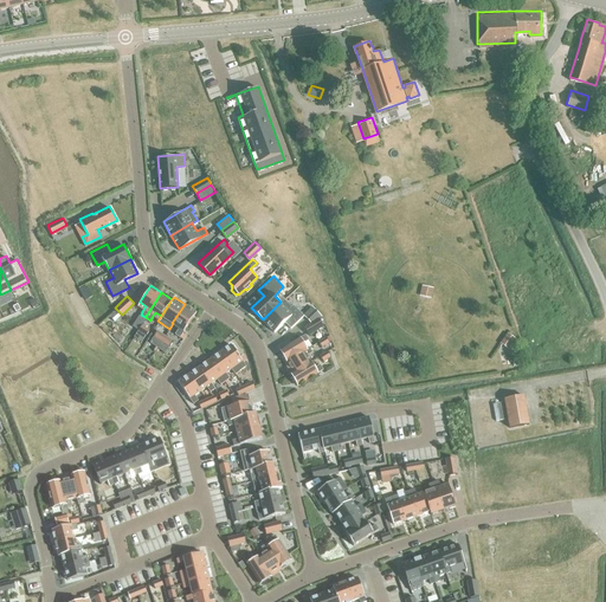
[(281,302),(263,319),(274,330),(284,321),(291,327),(304,315),(303,314),(294,304),(291,305),(284,298),(281,302)]
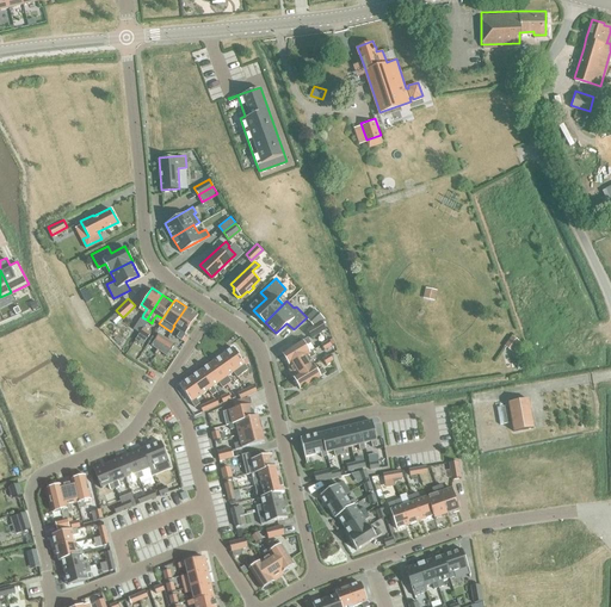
[(197,314),(186,307),(173,326),(174,326),(179,329),(176,335),(181,339),(184,334),(184,333),(185,333),(197,314)]
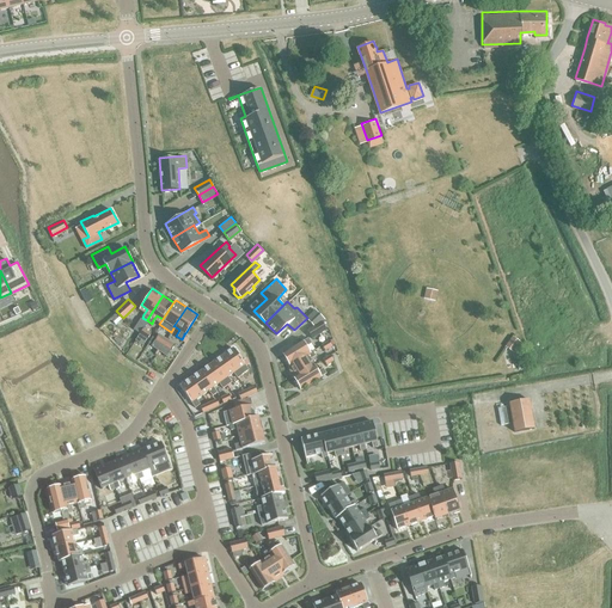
[(314,308),(306,317),(307,318),(313,325),(322,320),(324,318),(314,308)]
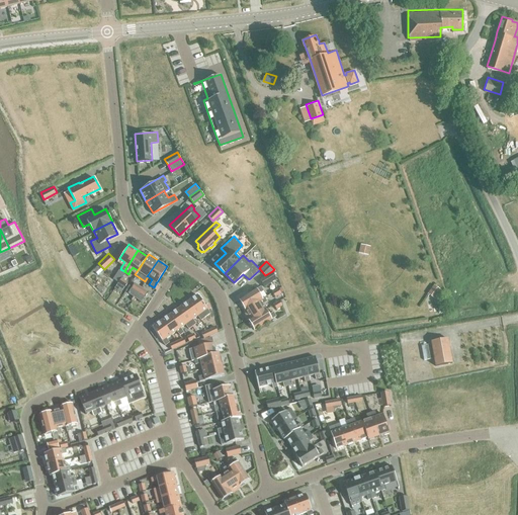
[(260,278),(264,284),(276,277),(272,271),(265,275),(260,278)]
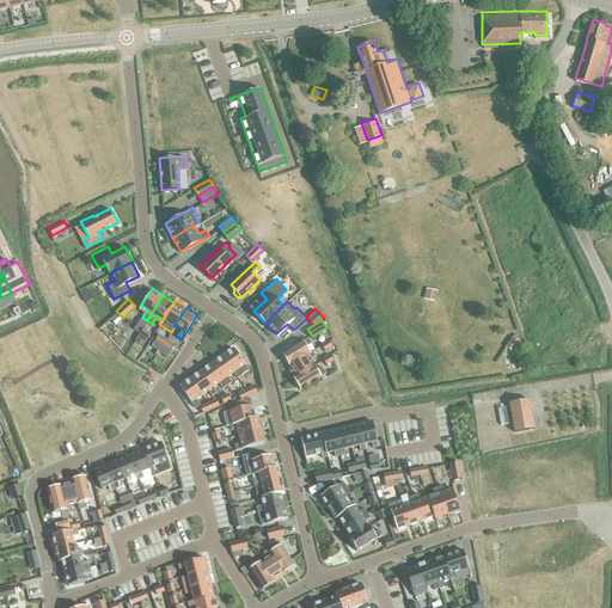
[(139,332),(147,337),(151,331),(144,326),(139,332)]
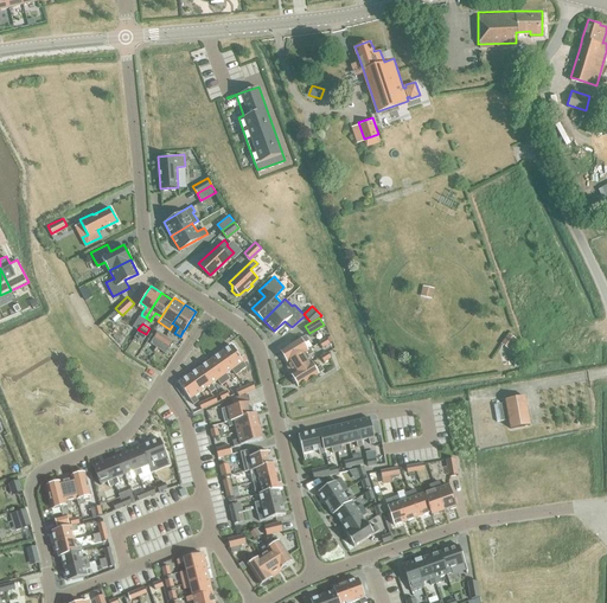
[(154,335),(161,340),(165,335),(157,329),(154,335)]
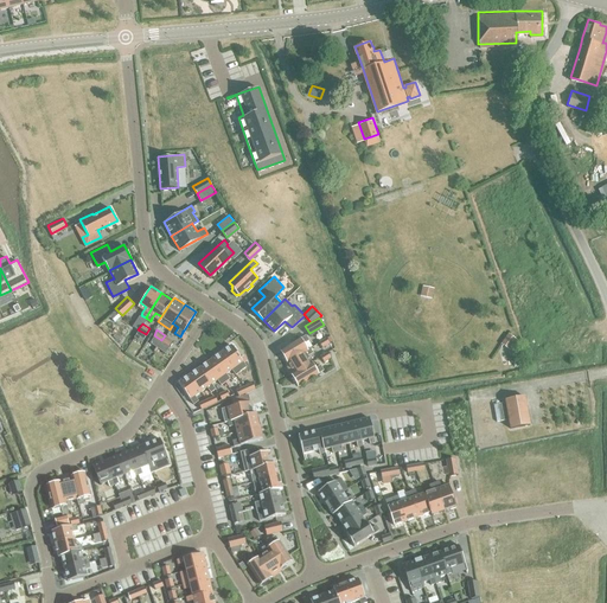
[(509,332),(502,342),(511,350),(518,339),(509,332)]
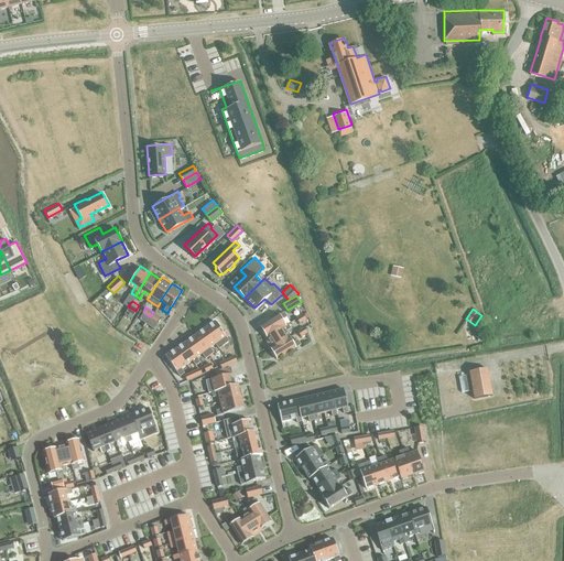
[(267,335),(288,322),(284,323),(282,317),(286,315),(284,310),(279,313),(260,324),(267,335)]
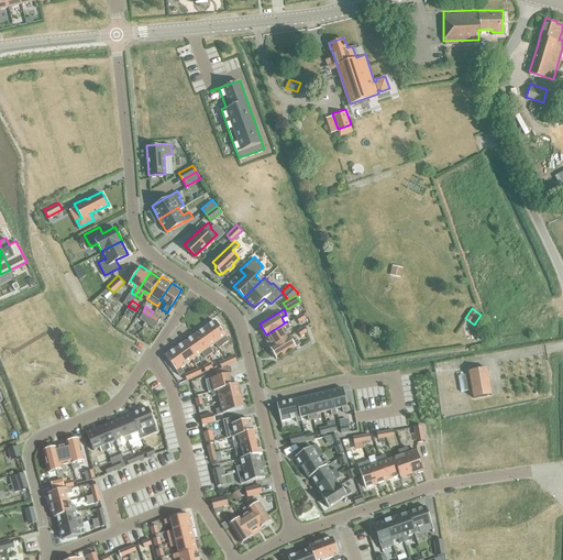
[(153,311),(150,316),(157,320),(159,316),(153,311)]
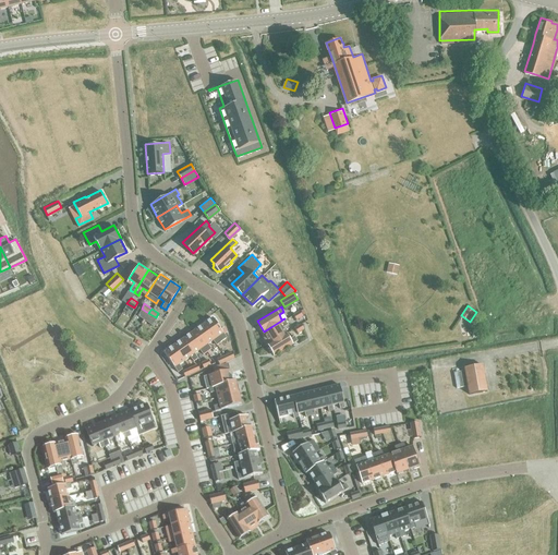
[(293,313),(295,318),(303,314),(300,310),(293,313)]
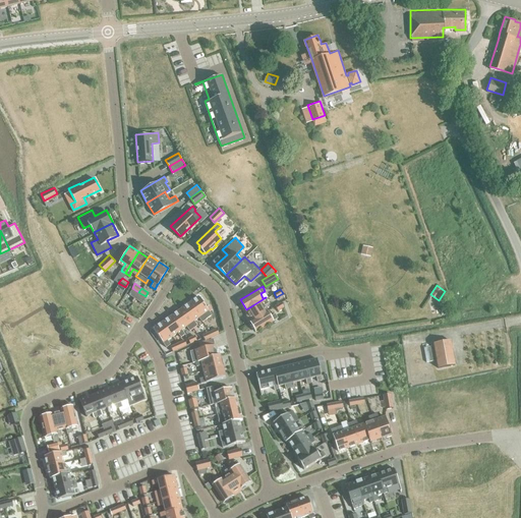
[(198,315),(201,321),(206,318),(211,313),(198,295),(188,301),(198,315)]
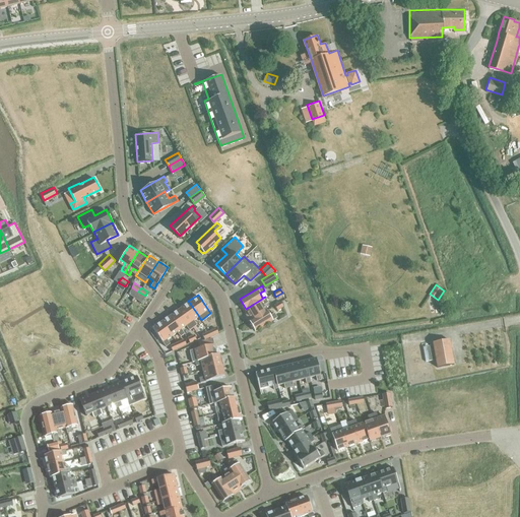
[(251,318),(266,309),(263,304),(267,301),(265,297),(246,309),(251,318)]
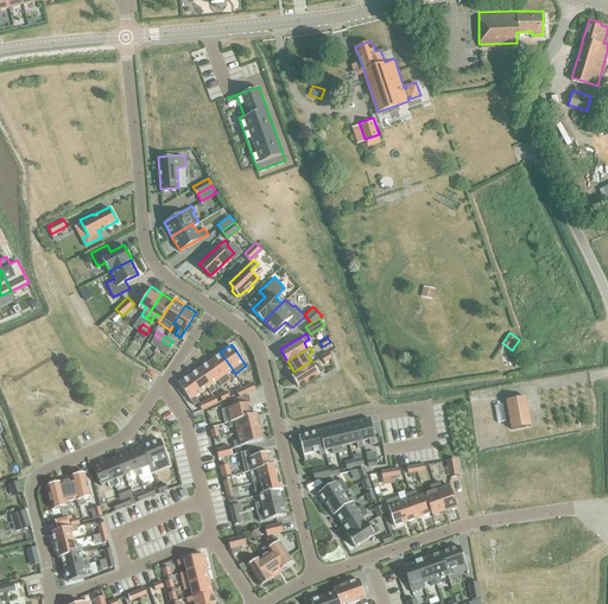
[(321,356),(324,361),(331,356),(328,350),(321,356)]
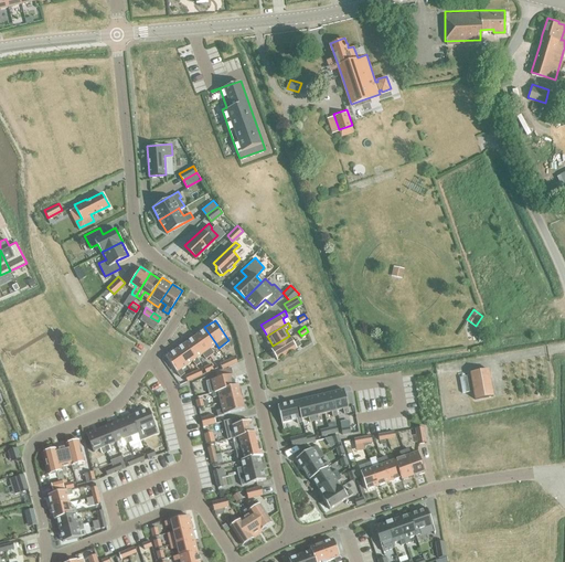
[(195,333),(210,354),(213,351),(210,347),(215,342),(204,327),(195,333)]
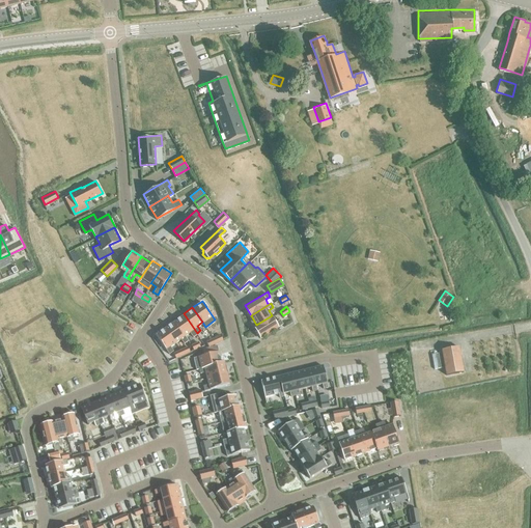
[(193,335),(197,333),(184,313),(174,321),(188,339),(185,334),(190,331),(193,335)]
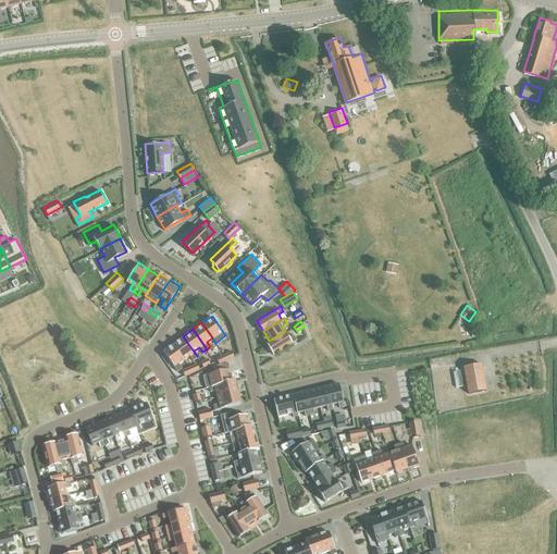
[(285,331),(269,341),(267,342),(273,353),(292,342),(296,339),(294,334),(288,337),(285,331)]
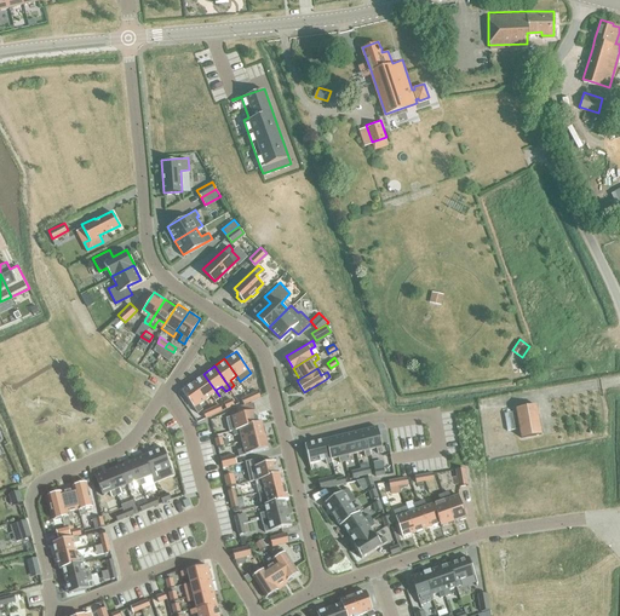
[(219,396),(204,374),(193,381),(205,398),(211,393),(214,399),(219,396)]
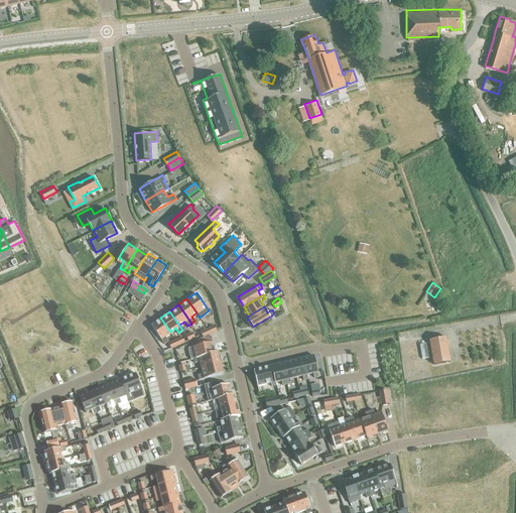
[(165,336),(170,332),(160,317),(151,324),(164,343),(168,340),(165,336)]
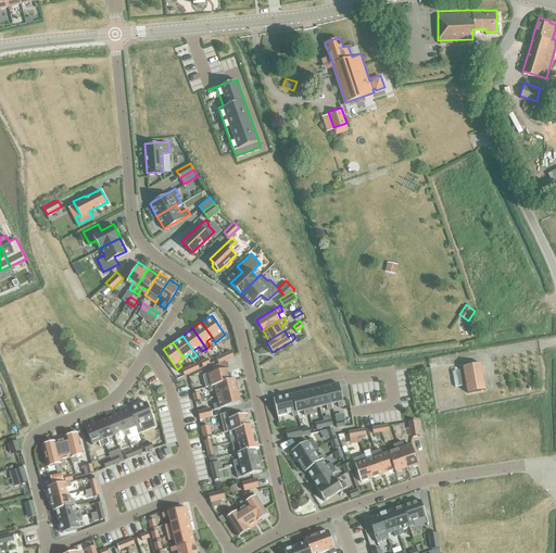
[(200,360),(202,365),(210,362),(207,356),(200,360)]
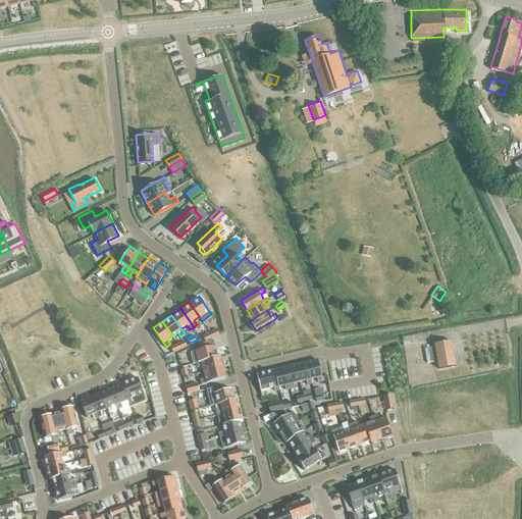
[(217,356),(217,355),(213,339),(200,342),(201,348),(190,351),(193,362),(195,361),(217,356)]
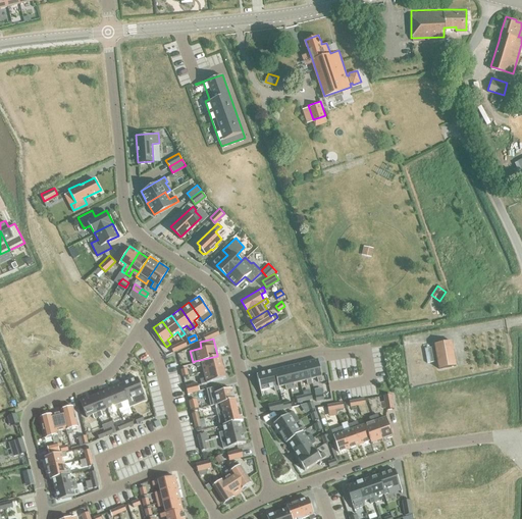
[(451,339),(434,342),(438,367),(455,364),(451,339)]
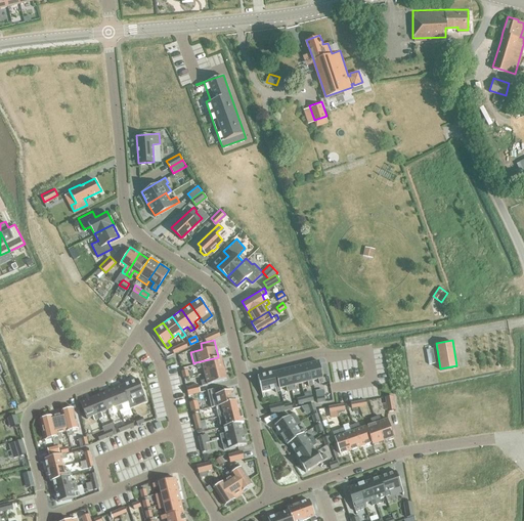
[(195,362),(197,366),(203,365),(204,372),(223,366),(221,355),(218,356),(218,357),(195,362)]
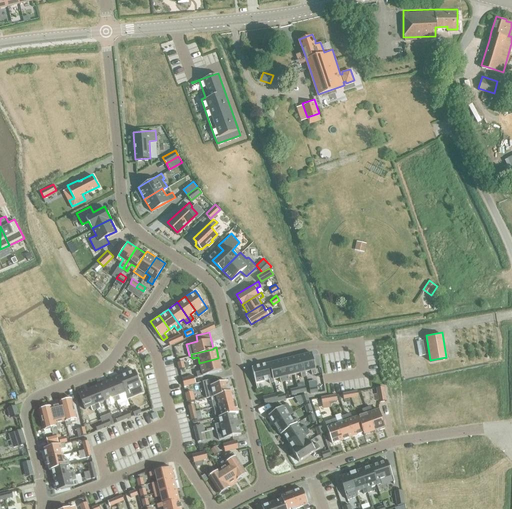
[(311,351),(300,354),(304,370),(305,370),(310,369),(311,373),(316,372),(315,365),(311,351)]
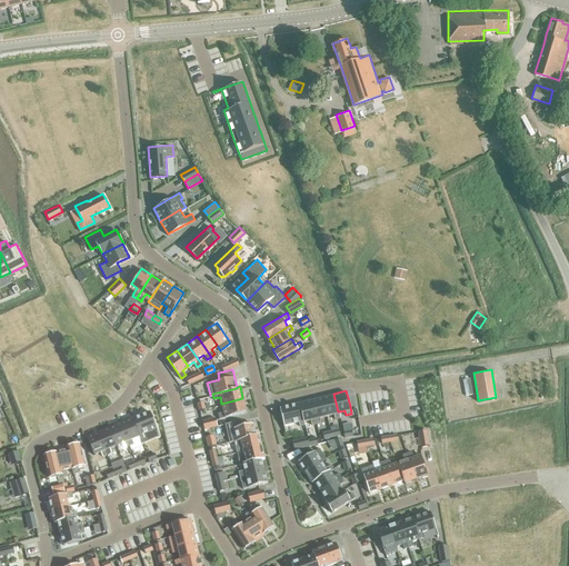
[(332,394),(322,396),(327,415),(333,413),(335,417),(338,417),(340,416),(339,411),(338,411),(333,394),(332,394)]
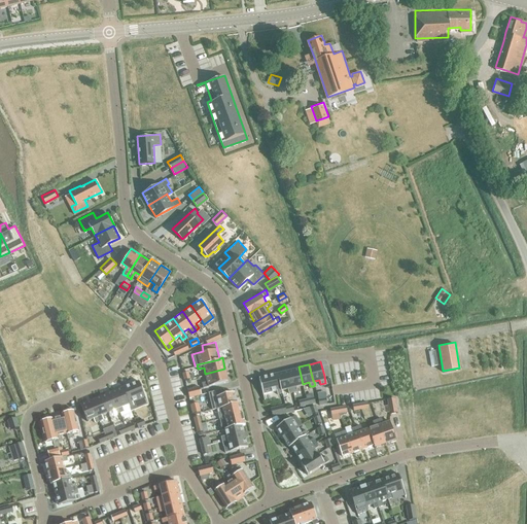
[(295,368),(287,370),(292,390),(297,389),(296,387),(296,385),(300,384),(303,384),(299,367),(295,368)]
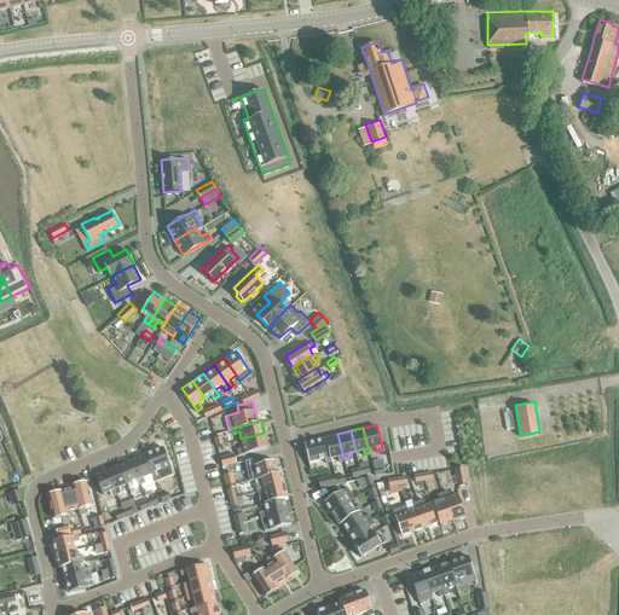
[(244,452),(267,446),(264,433),(241,439),(243,446),(236,447),(238,453),(244,452)]
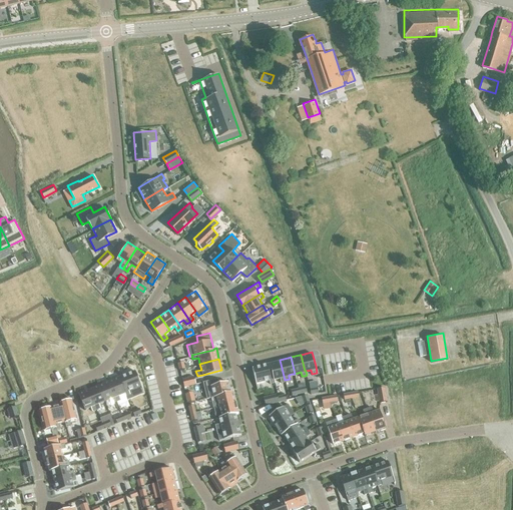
[(276,361),(270,362),(274,379),(280,377),(281,382),(281,381),(285,380),(280,360),(276,361)]
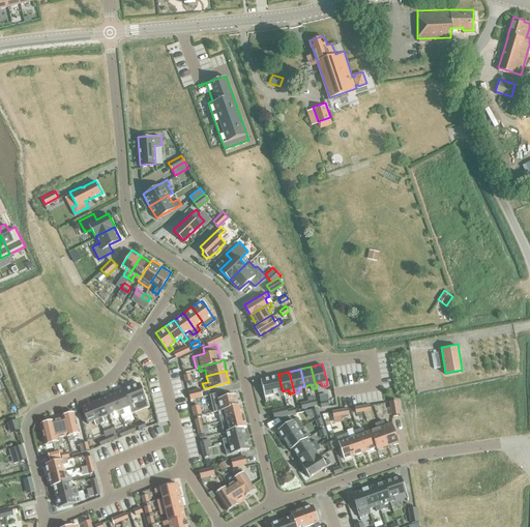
[(261,378),(260,379),(264,394),(276,391),(277,391),(278,394),(284,393),(283,391),(278,374),(272,376),(261,378)]
